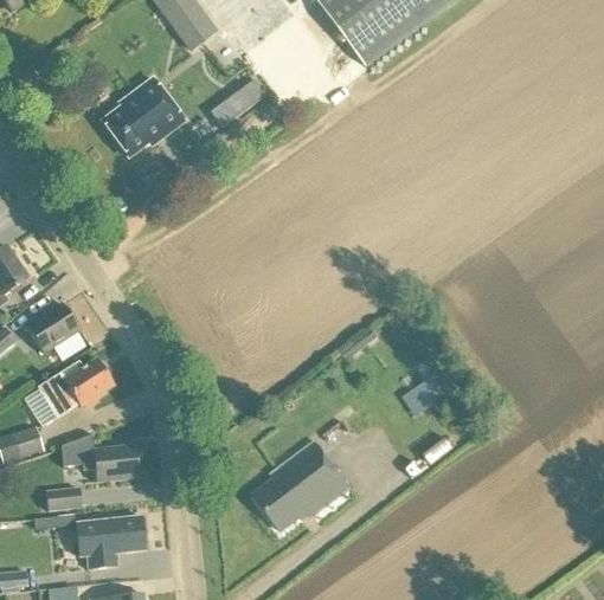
[(6,0),(13,10),(29,0),(6,0)]
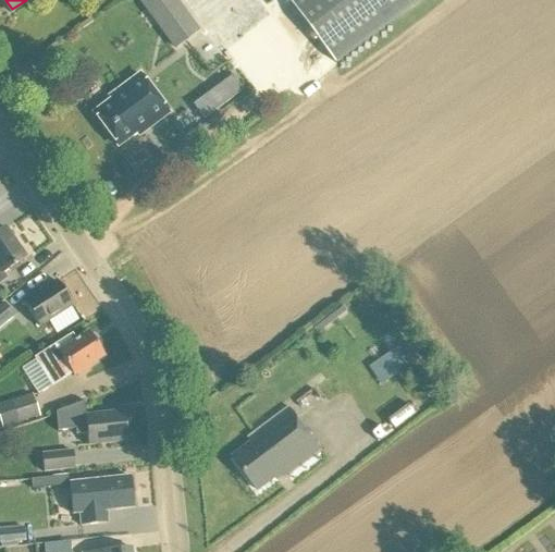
[(149,0),(179,40),(200,25),(183,0),(149,0)]
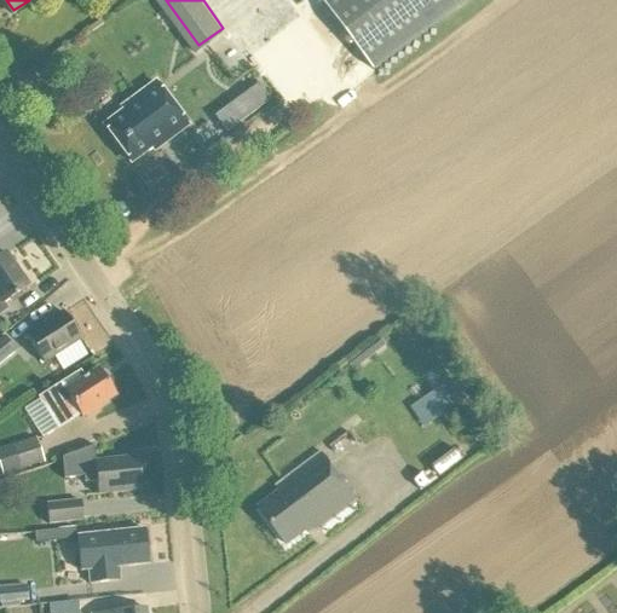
[(328,0),(376,65),(465,0),(328,0)]
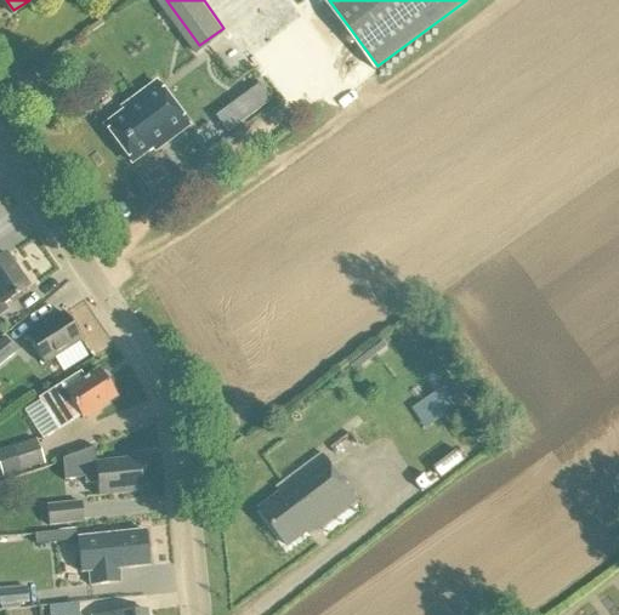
[(125,107),(106,123),(134,158),(169,130),(171,134),(189,119),(157,78),(123,104),(125,107)]
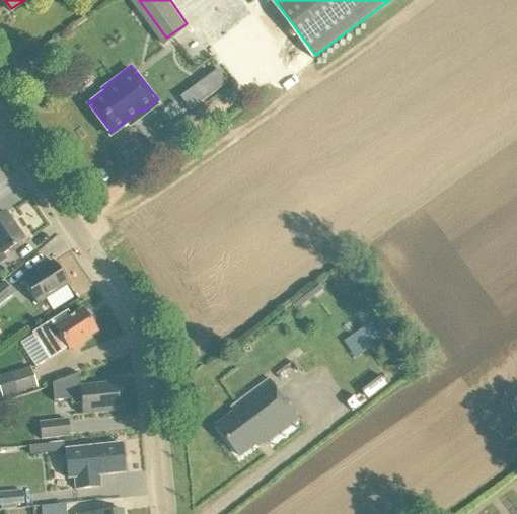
[(2,252),(24,236),(4,208),(0,210),(0,259),(5,255),(2,252)]
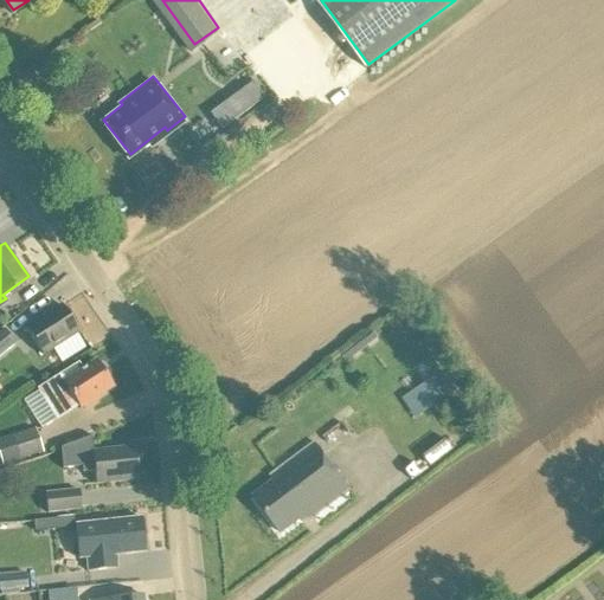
[(63,301),(27,324),(45,352),(81,328),(63,301)]
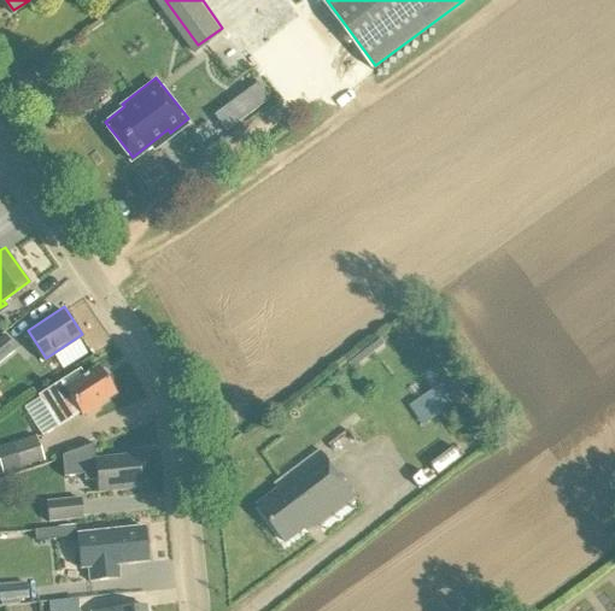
[(0,359),(17,346),(5,332),(0,335),(0,359)]
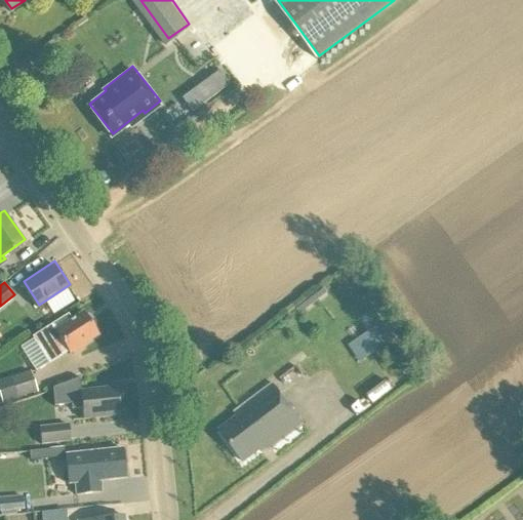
[(83,344),(99,332),(83,309),(55,327),(52,322),(33,334),(49,359),(68,347),(70,352),(73,350),(75,352),(84,346),(83,344)]
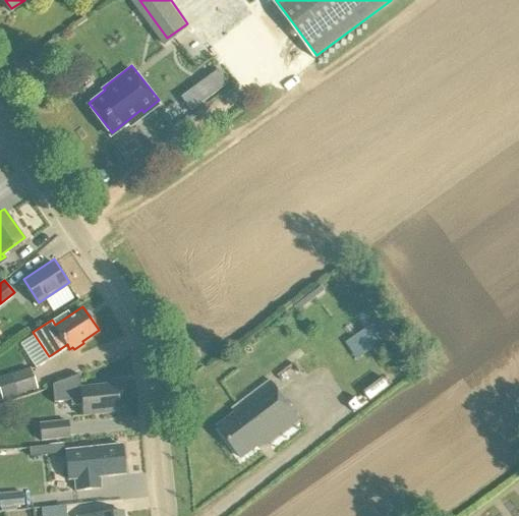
[(388,317),(369,329),(377,339),(395,327),(388,317)]
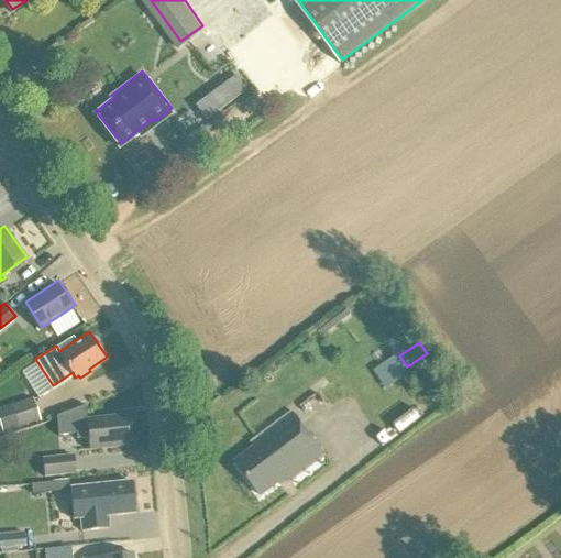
[(0,419),(3,429),(41,416),(34,395),(0,406),(0,419)]
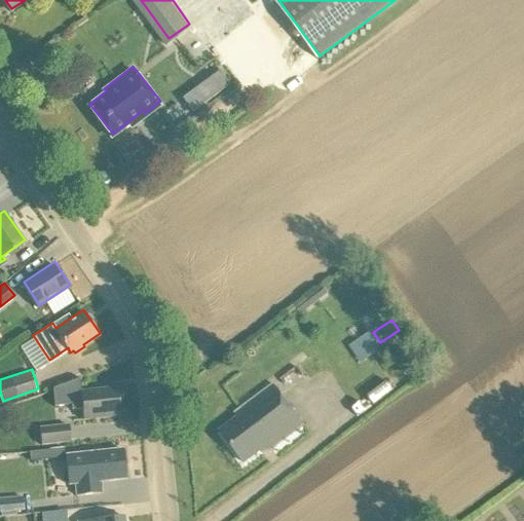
[(85,417),(121,412),(118,385),(82,389),(80,379),(54,386),(55,403),(74,402),(74,407),(84,406),(85,417)]
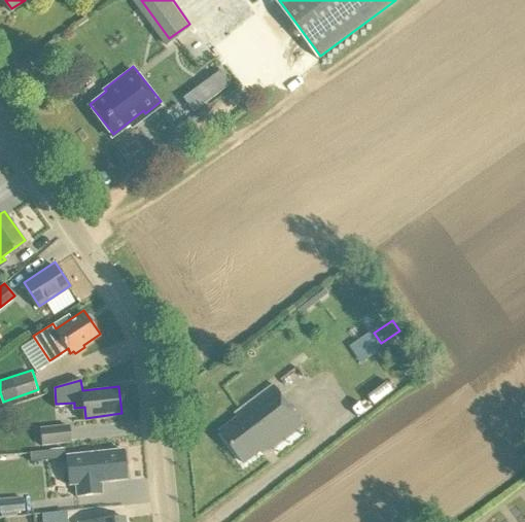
[(241,419),(223,432),(246,461),(265,448),(267,451),(284,438),(285,440),(307,424),(278,385),(238,415),(241,419)]
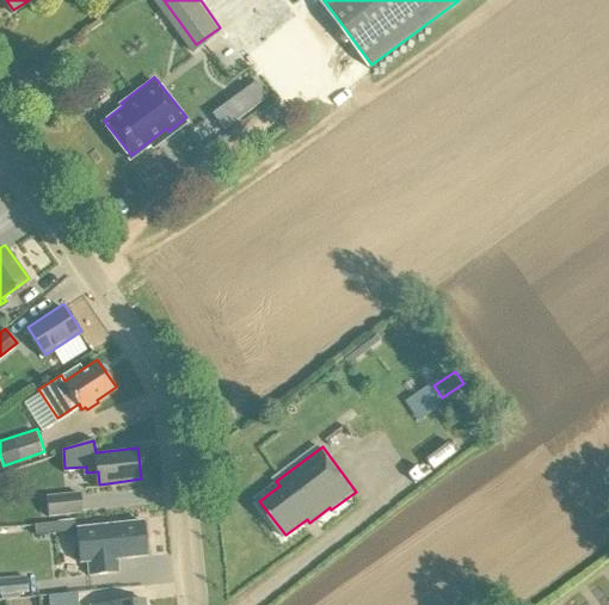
[(81,489),(47,493),(49,514),(84,511),(81,489)]
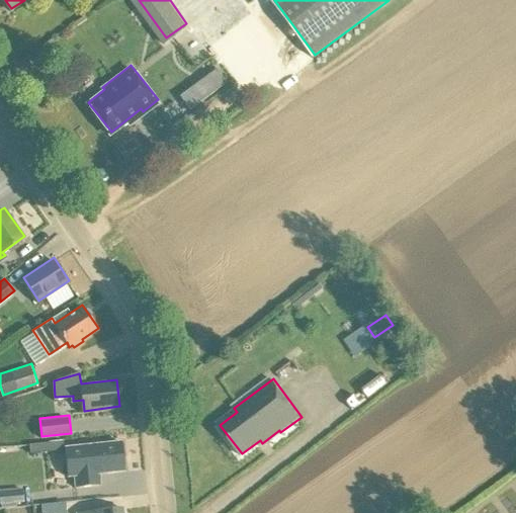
[(121,440),(65,446),(68,475),(75,475),(76,485),(100,483),(99,472),(124,468),(121,440)]
